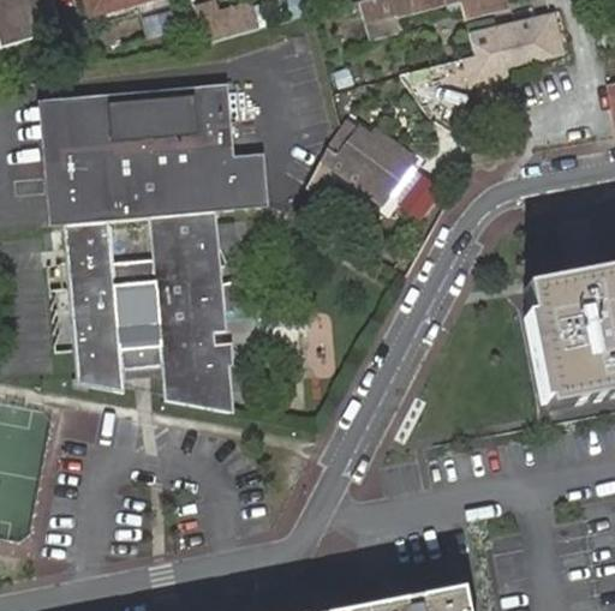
[(0,0),(0,47),(0,49),(59,34),(51,0),(0,0)]
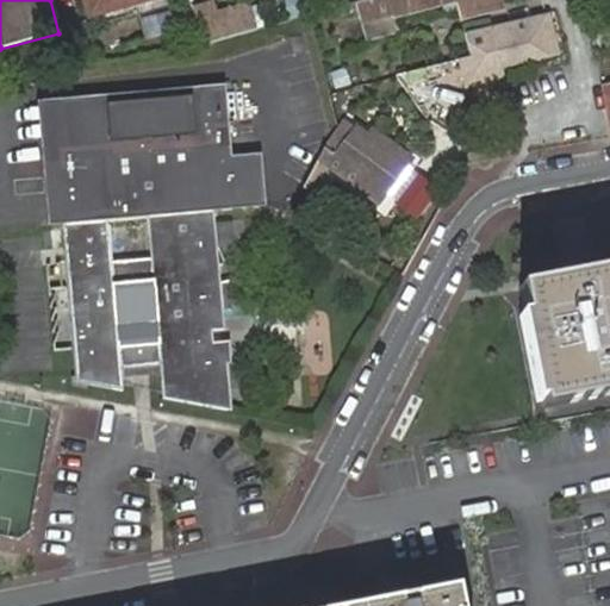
[(85,0),(89,17),(137,4),(148,36),(176,27),(167,0),(85,0)]
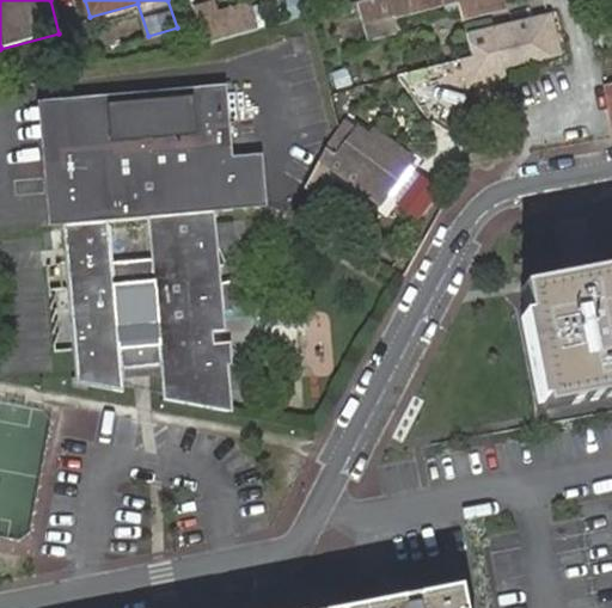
[(204,38),(261,25),(255,0),(239,0),(219,5),(218,0),(195,0),(204,38)]
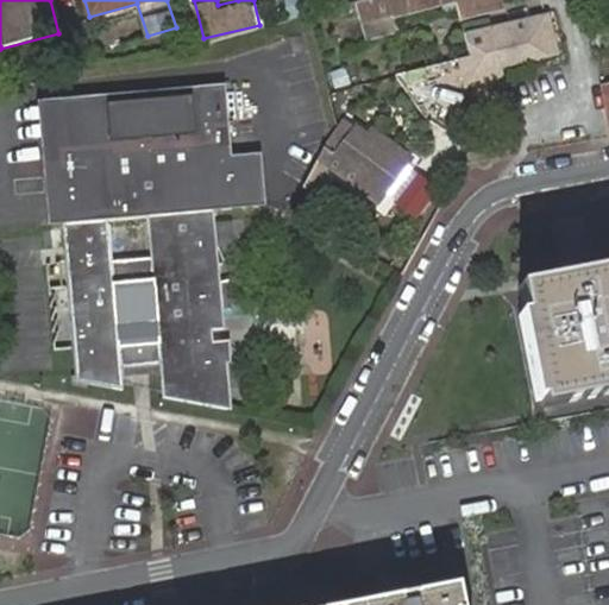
[(360,0),(356,1),(366,41),(397,32),(390,2),(401,0),(406,0),(409,13),(454,0),(459,0),(464,17),(500,7),(497,0),(360,0)]
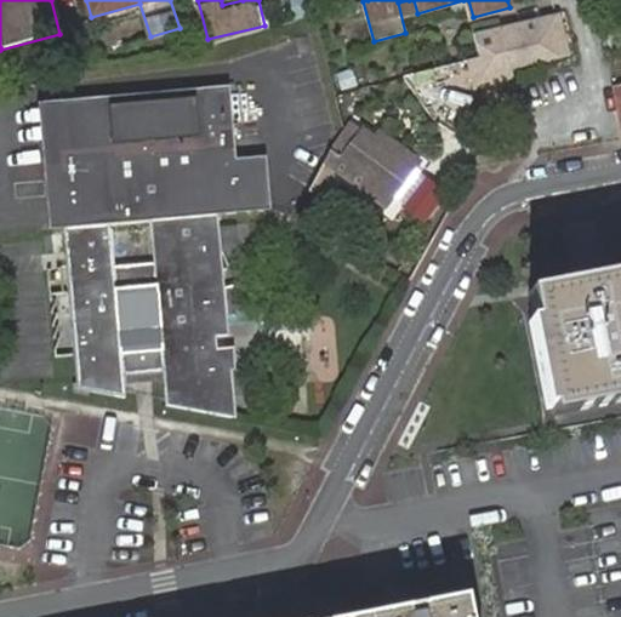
[(560,9),(473,29),(479,55),(466,58),(473,87),(513,78),(511,68),(570,53),(560,9)]
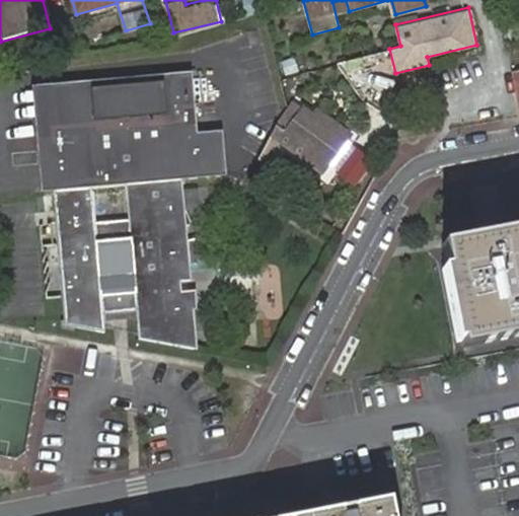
[(178,177),(182,177),(227,173),(223,130),(198,132),(193,70),(34,83),(39,189),(54,189),(91,185),(125,181),(178,177)]
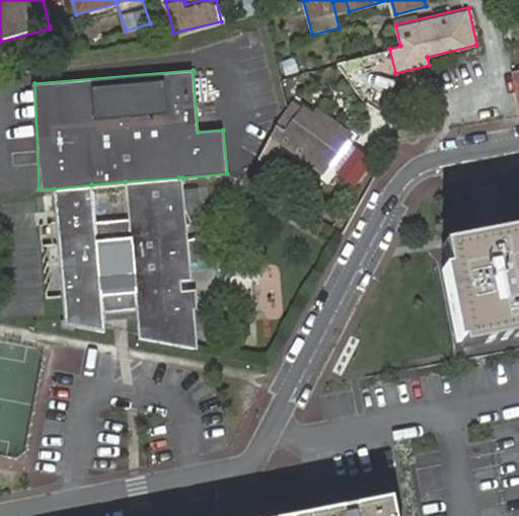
[(293,102),(287,108),(275,126),(310,151),(306,158),(323,171),(327,166),(337,172),(354,185),(371,162),(355,149),(345,142),(350,135),(332,122),(327,128),(313,118),(293,102)]
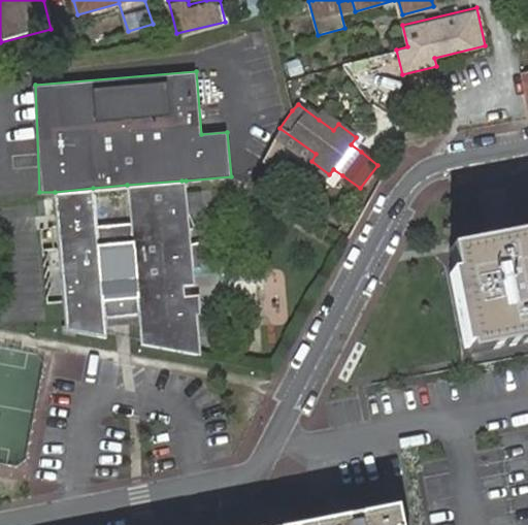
[(324,113),(319,120),(333,130),(338,124),(324,113)]
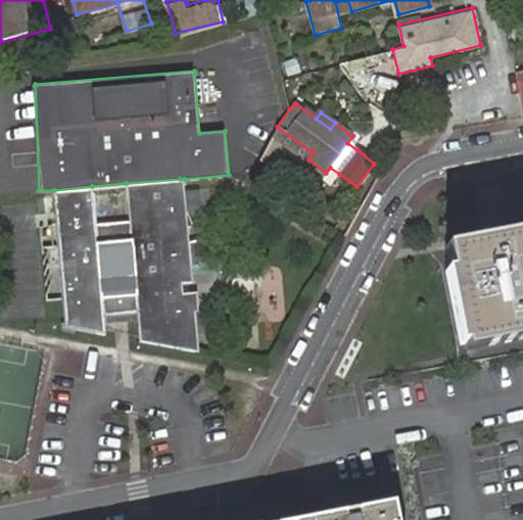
[(313,152),(277,127),(271,139),(282,146),(283,145),(306,160),(308,159),(313,152)]
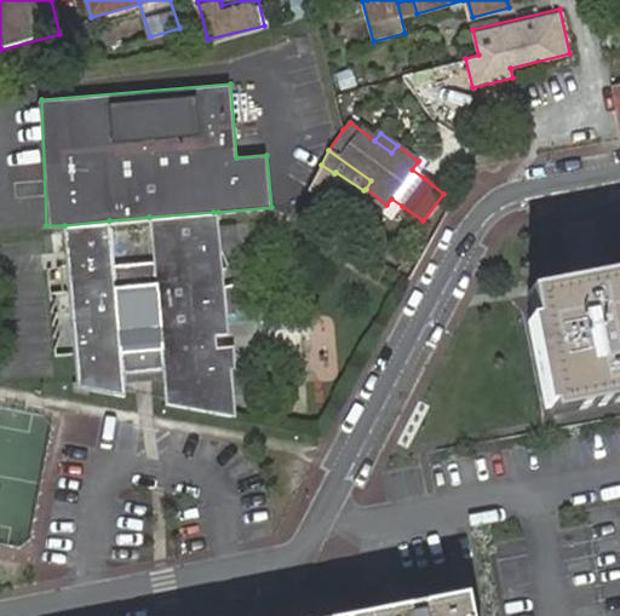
[(321,165),(308,189),(319,196),(334,173),(321,165)]
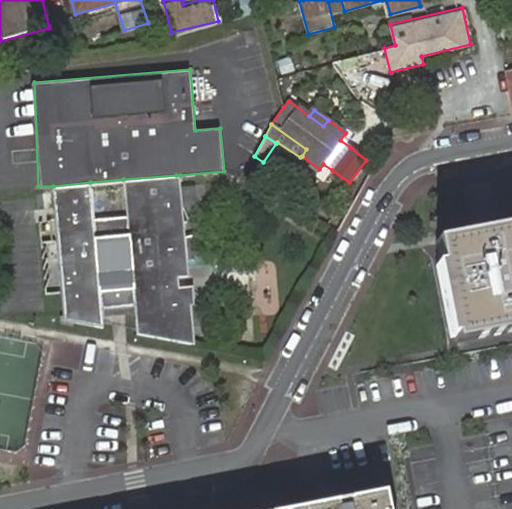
[(90,182),(53,186),(64,318),(102,326),(100,306),(135,303),(138,333),(192,343),(189,303),(192,302),(191,286),(176,287),(175,273),(185,272),(176,175),(123,179),(126,216),(93,219),(90,182)]
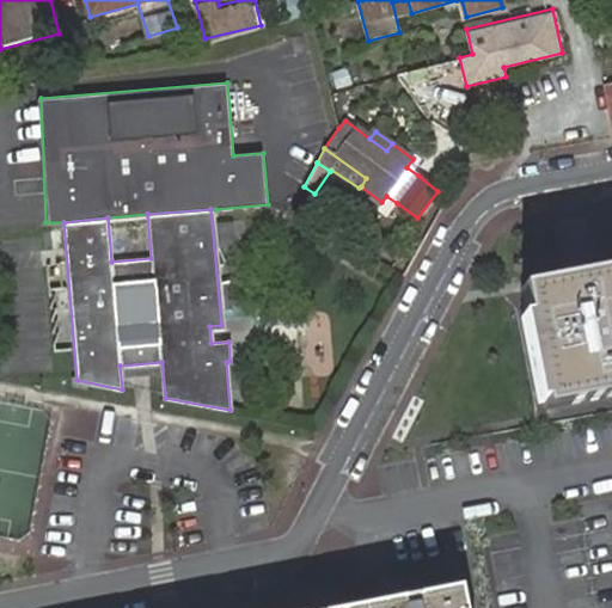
[(546,400),(546,406),(611,394),(611,269),(524,287),(528,312),(521,314),(538,401),(546,400)]
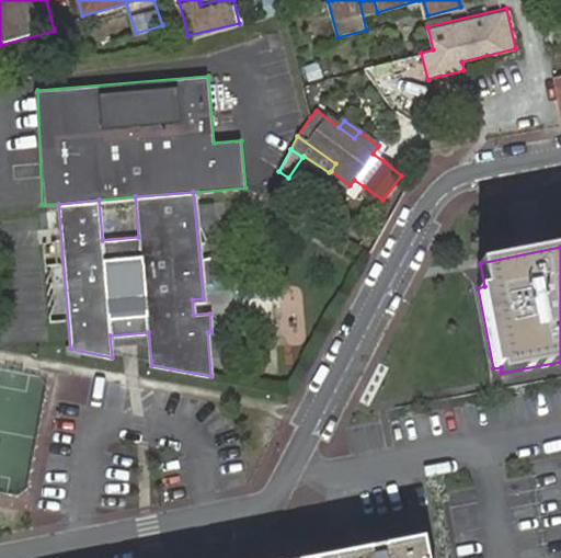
[(418,557),(414,542),(328,557),(418,557)]
